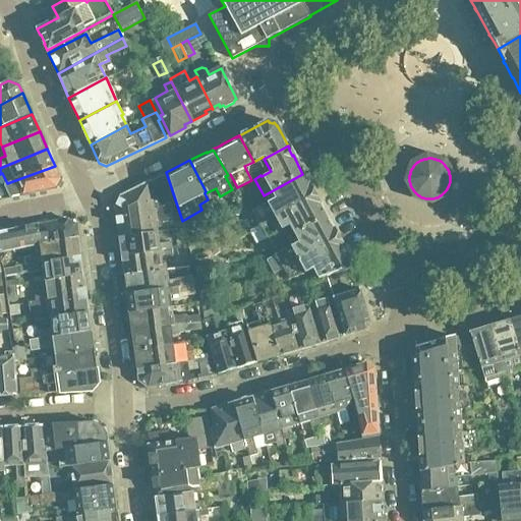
[(56,188),(61,179),(55,166),(7,183),(5,184),(10,197),(56,188)]
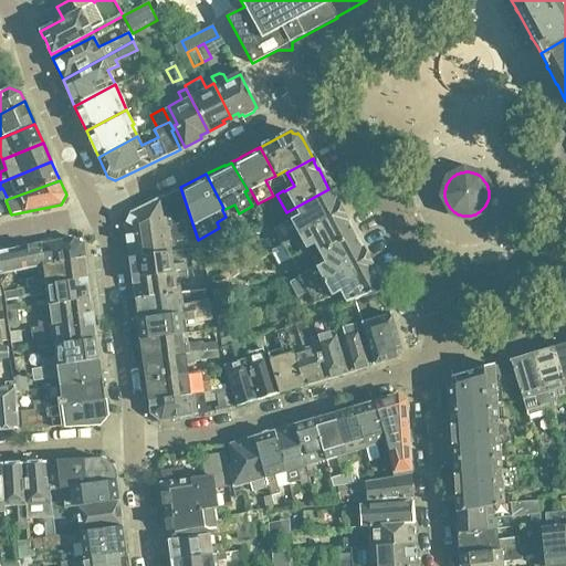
[(188,238),(184,211),(188,210),(180,187),(129,213),(123,224),(128,259),(176,251),(174,239),(188,238)]
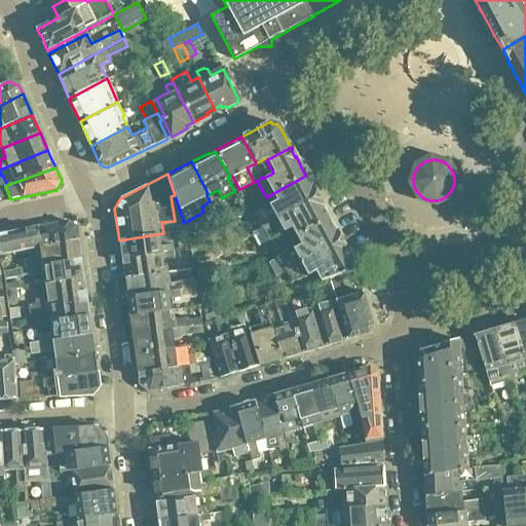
[(262,225),(262,226),(317,198),(318,198),(316,194),(315,195),(312,190),(312,189),(312,186),(311,187),(305,176),(266,197),(270,205),(255,214),(262,225)]
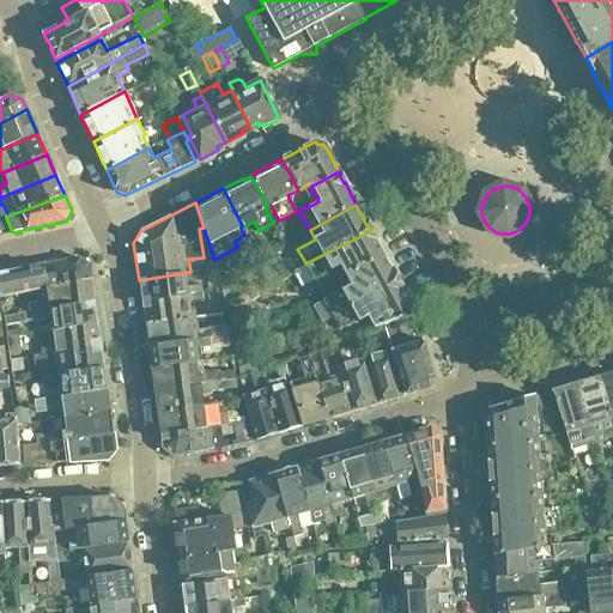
[(384,256),(376,241),(375,241),(375,237),(374,238),(370,231),(305,263),(314,278),(332,268),(338,280),(384,256)]
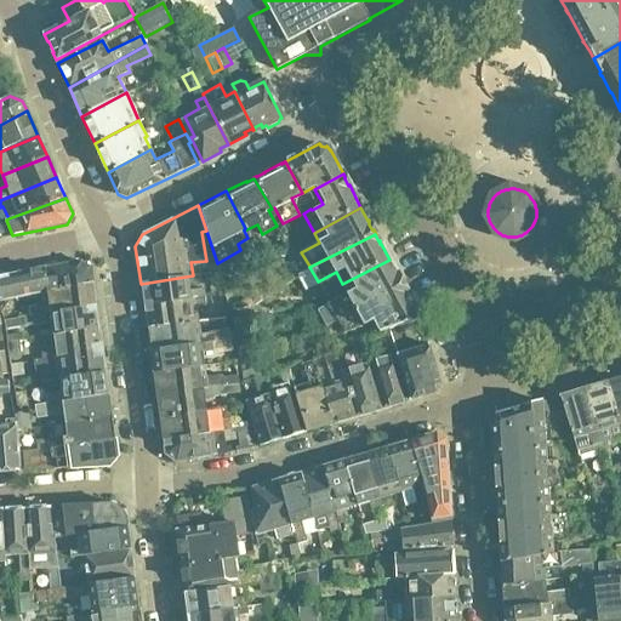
[(272,254),(267,244),(255,250),(254,250),(260,260),(272,254)]
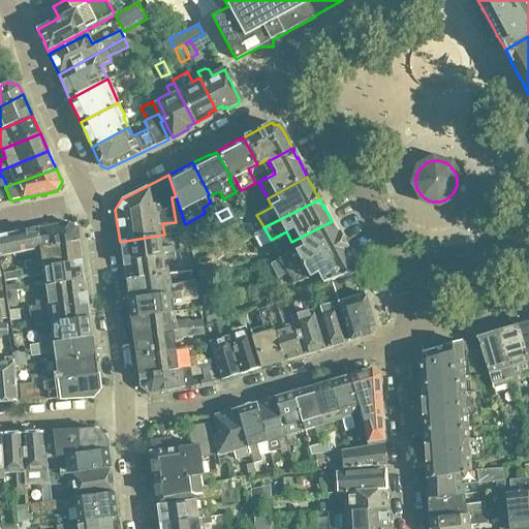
[(287,271),(343,244),(344,243),(343,240),(341,241),(339,235),(340,235),(338,231),(337,231),(332,221),(291,242),(297,250),(270,263),(277,277),(287,271)]
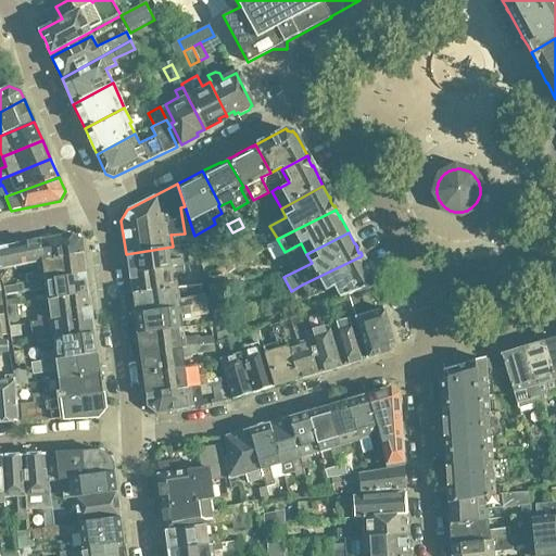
[(83,253),(80,240),(72,235),(39,240),(42,262),(83,253)]
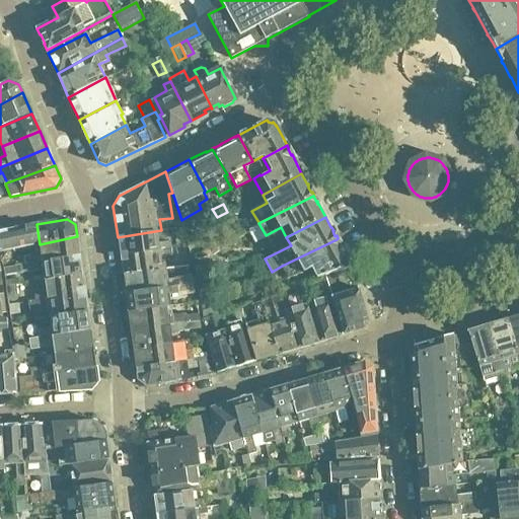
[(40,244),(36,224),(0,230),(0,250),(32,245),(40,244)]
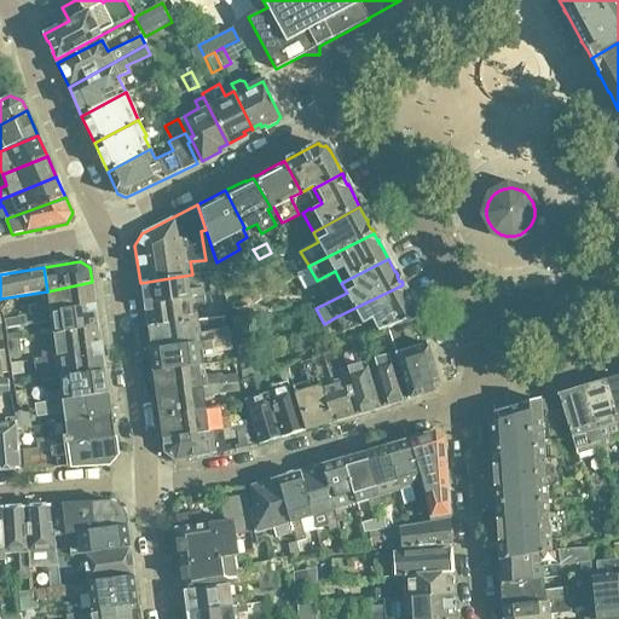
[(144,305),(204,295),(213,294),(212,287),(203,288),(203,287),(194,289),(194,285),(192,275),(140,283),(144,305)]
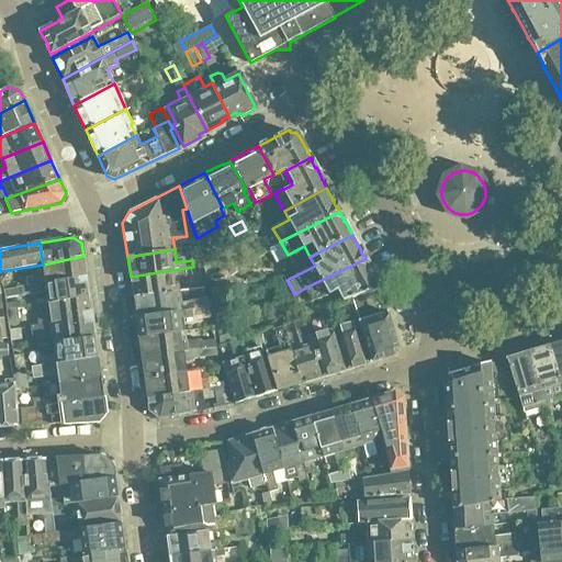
[(87,277),(83,256),(43,265),(35,266),(37,274),(24,277),(26,285),(26,287),(87,277)]
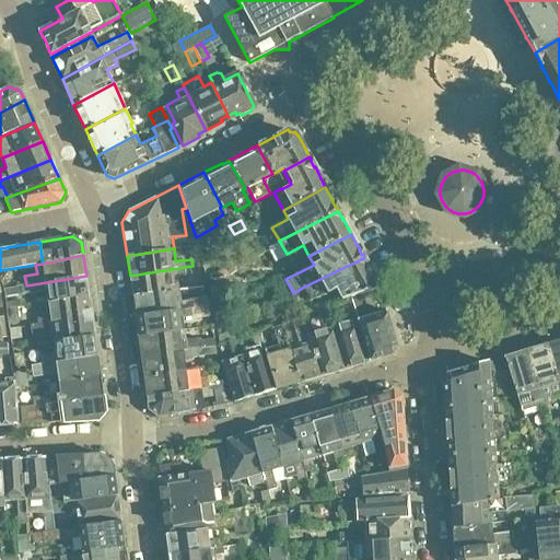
[(380,288),(369,266),(368,263),(365,264),(363,258),(304,287),(311,301),(326,292),(330,301),(340,294),(342,299),(351,295),(352,299),(363,294),(380,288)]
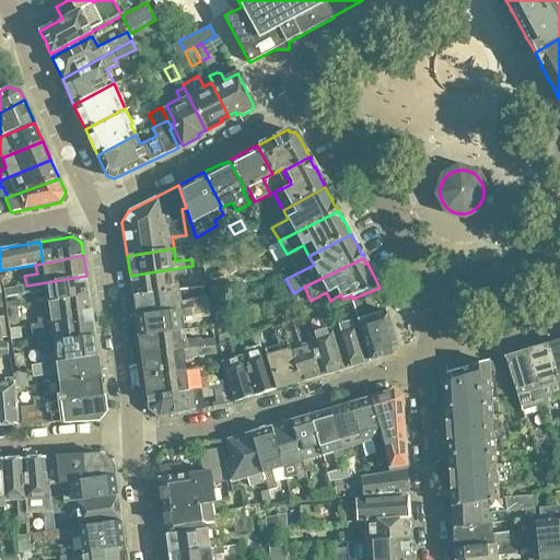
[(186,275),(185,267),(130,276),(133,295),(179,289),(178,276),(186,275)]
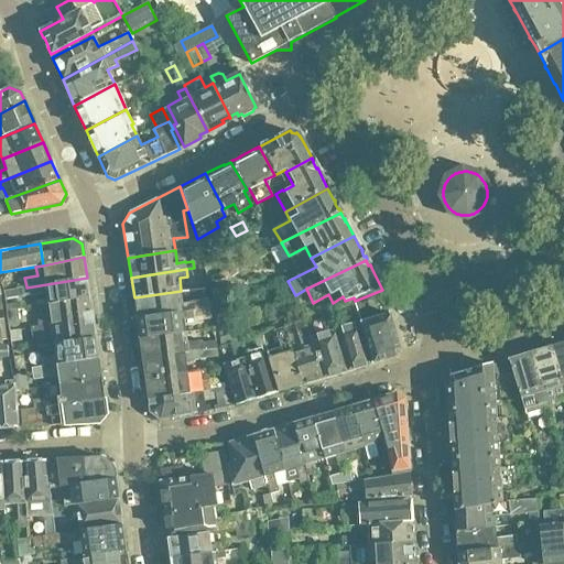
[(90,297),(87,278),(26,288),(26,286),(18,288),(20,296),(46,291),(49,304),(90,297)]
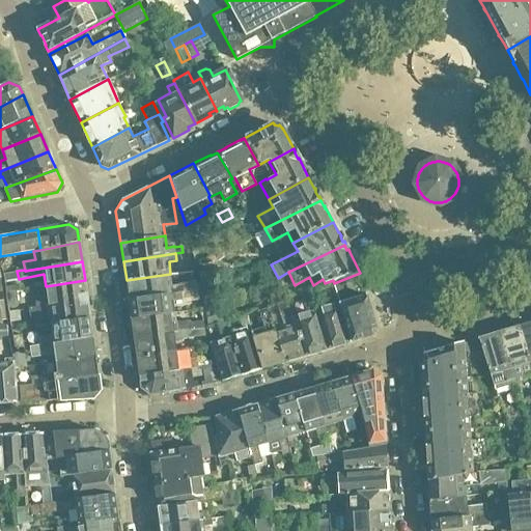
[(207,271),(199,273),(201,282),(211,280),(207,271)]
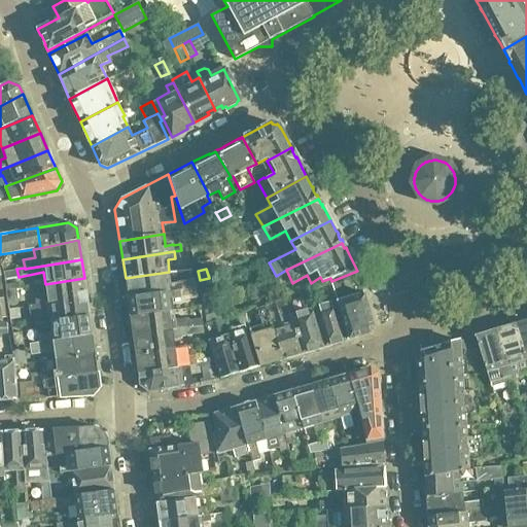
[(128,296),(128,299),(180,290),(197,288),(196,281),(176,283),(176,284),(171,285),(171,281),(169,272),(126,278),(128,296)]
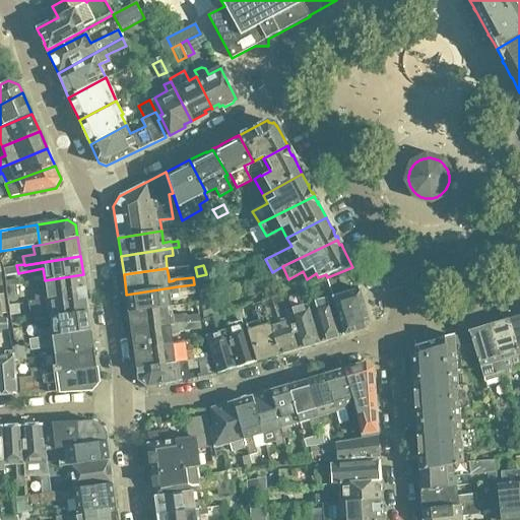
[(369,323),(360,290),(344,296),(337,273),(327,277),(332,298),(344,336),(365,330),(370,322),(369,323)]
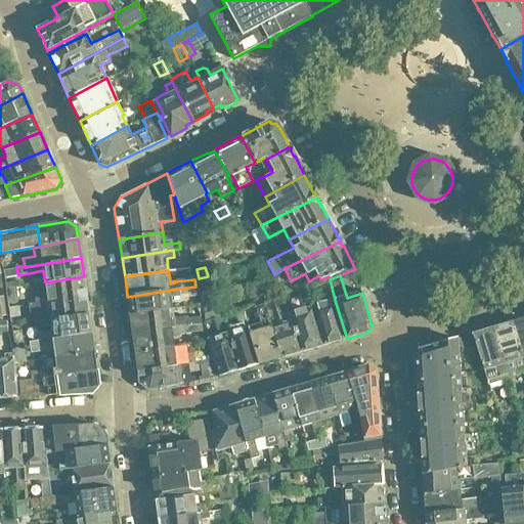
[(86,295),(84,276),(45,282),(32,286),(35,303),(35,304),(86,295)]
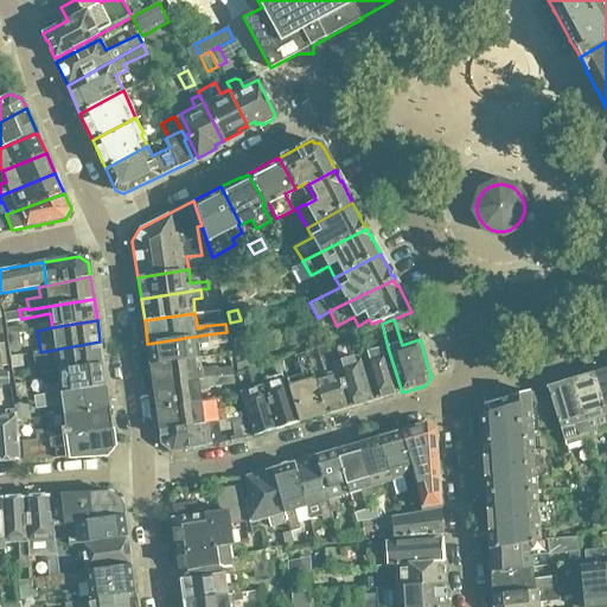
[(254,332),(231,338),(234,351),(257,345),(254,332)]
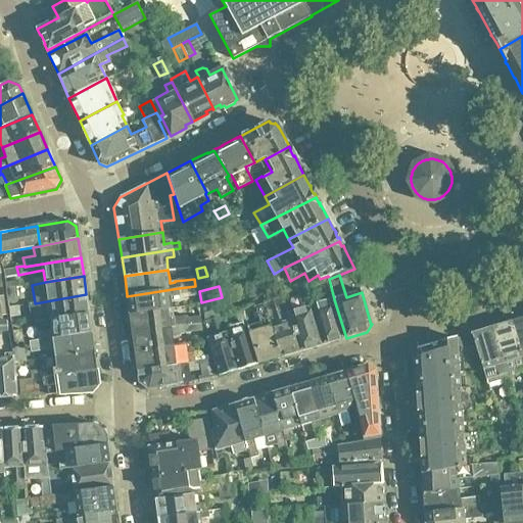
[(323,345),(308,296),(306,289),(305,289),(304,286),(297,288),(298,292),(297,292),(302,308),(288,313),(299,351),(300,351),(300,352),(302,351),(301,351),(317,346),(318,347),(319,346),(322,345),(323,345)]
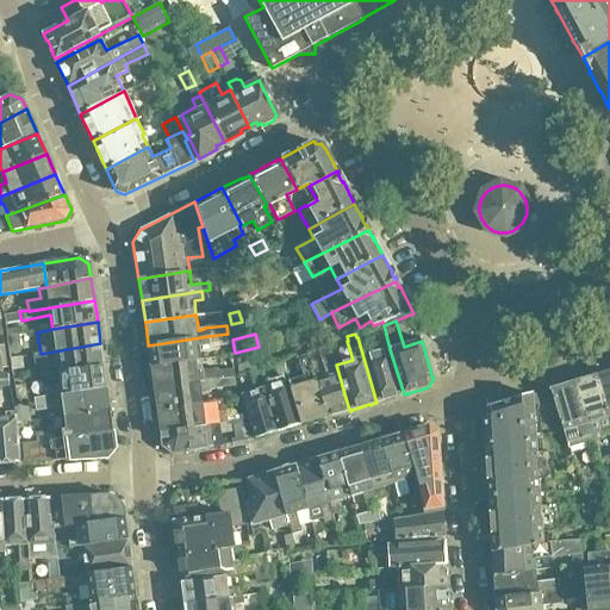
[(199,360),(198,347),(210,344),(209,336),(148,346),(151,366),(199,360)]
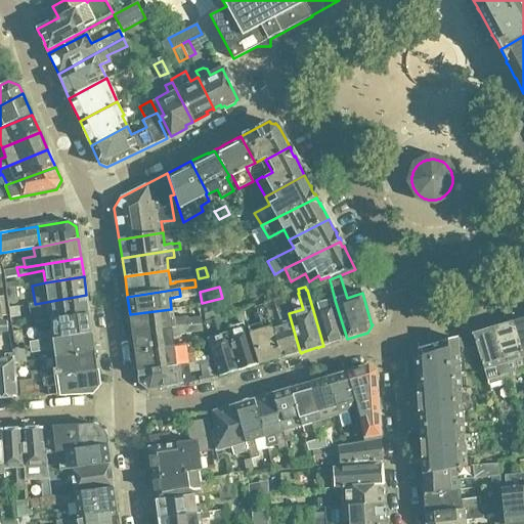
[(17,302),(16,292),(6,294),(7,303),(17,302)]
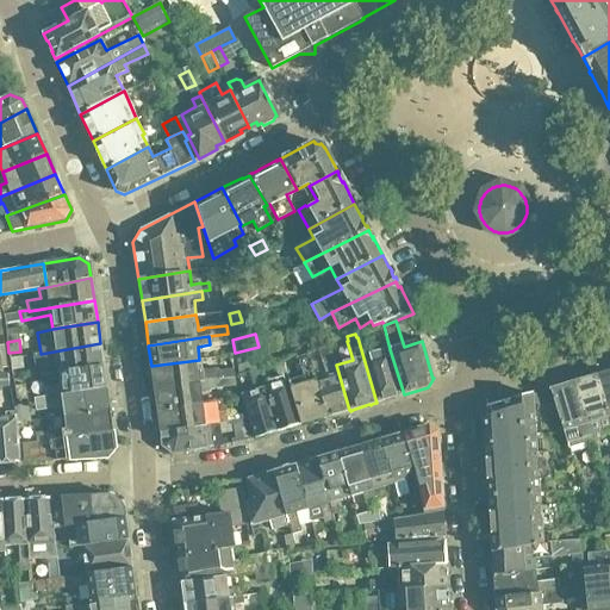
[(41,354),(41,353),(32,354),(33,362),(56,360),(58,372),(58,373),(104,365),(100,343),(41,354)]
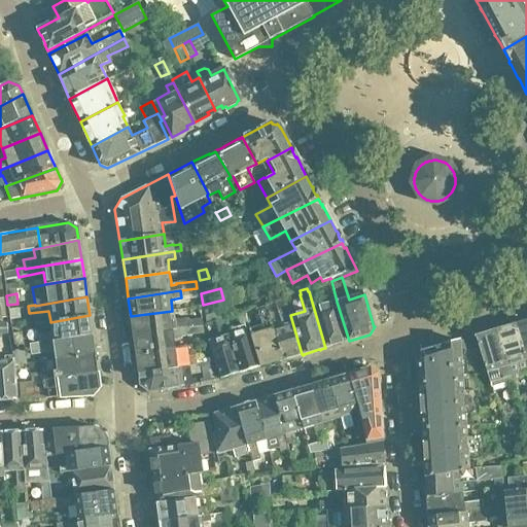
[(349,341),(337,302),(318,307),(315,297),(311,299),(325,348),(326,348),(326,347),(329,346),(329,347),(331,346),(347,341),(347,342),(349,341)]
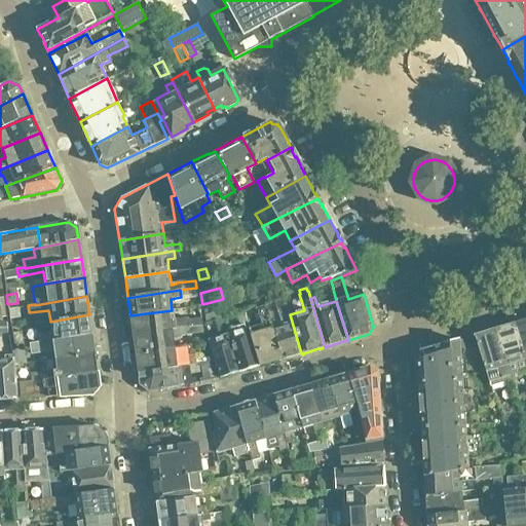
[(301,353),(290,314),(285,298),(274,300),(282,325),(274,328),(284,359),(297,354),(298,355),(301,354),(300,353),(301,353)]
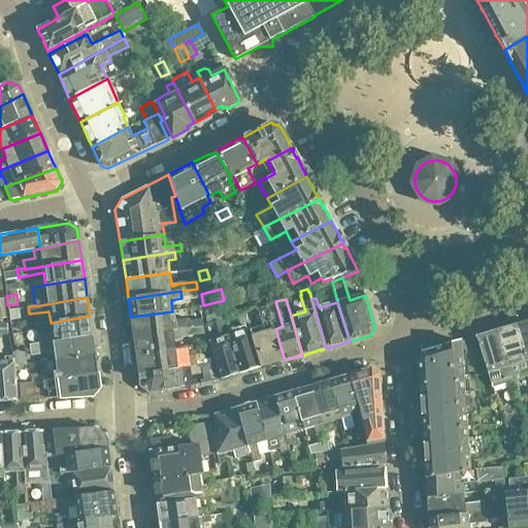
[(285,360),(275,329),(268,304),(257,308),(263,330),(251,334),(261,367),(264,367),(264,366),(281,362),(284,361),(285,360)]
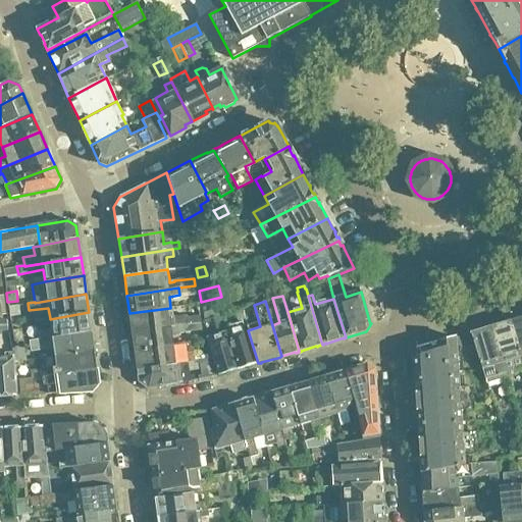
[(9,316),(19,315),(17,304),(7,306),(9,316)]
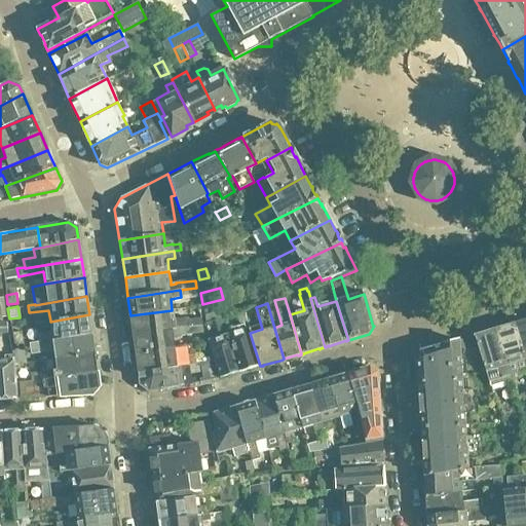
[(172,310),(130,315),(133,335),(203,326),(202,317),(188,320),(188,317),(174,320),(172,310)]
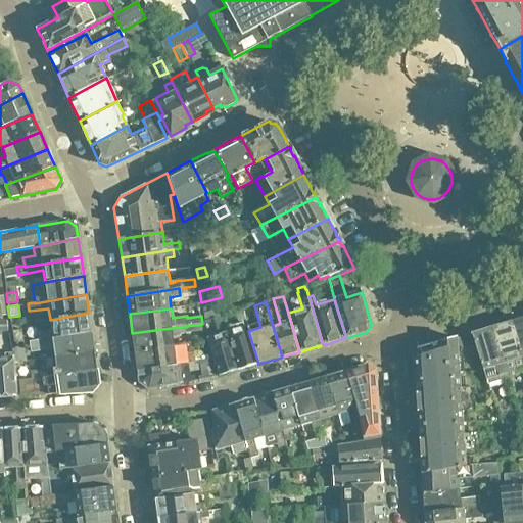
[(215,318),(223,316),(221,308),(204,314),(205,321),(215,318)]
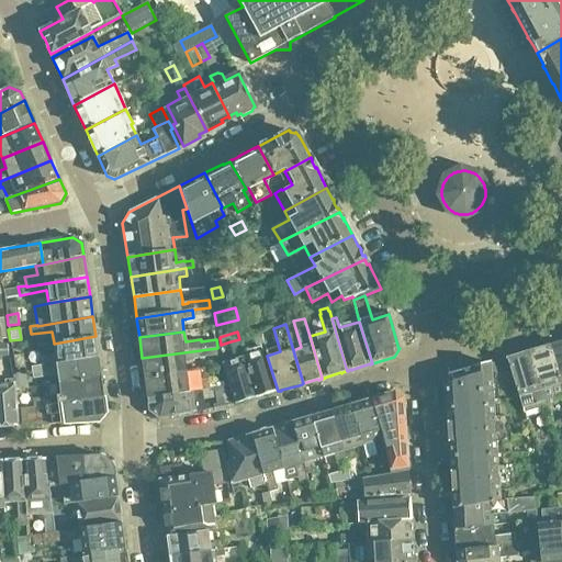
[(250,335),(255,349),(243,353),(256,397),(278,391),(267,356),(260,333),(250,335)]
